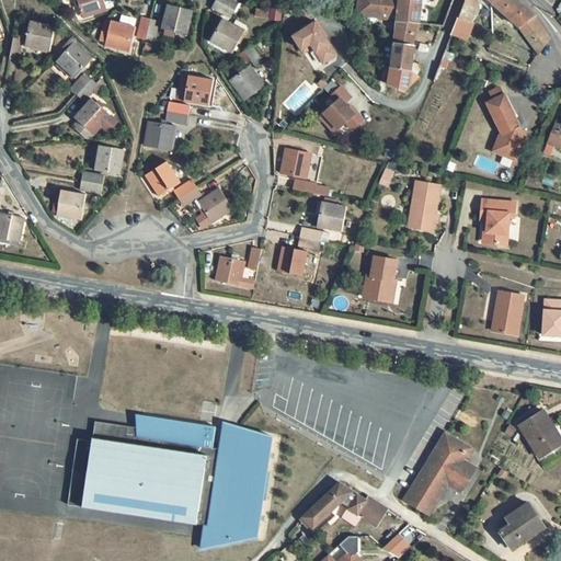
[(104,0),(77,0),(82,18),(107,10),(104,0)]
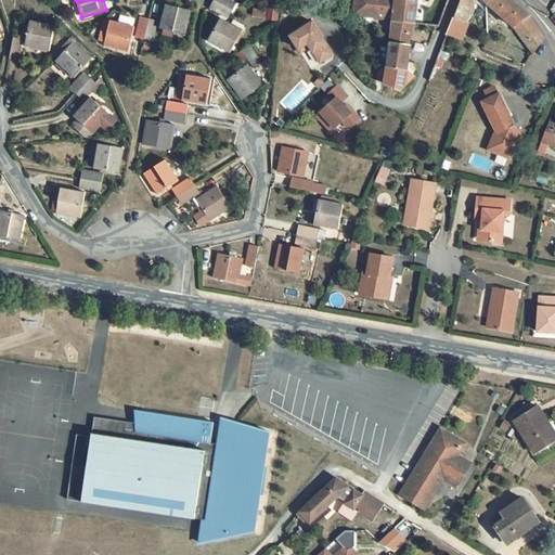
[(229,20),(233,11),(214,0),(209,9),(229,20)]
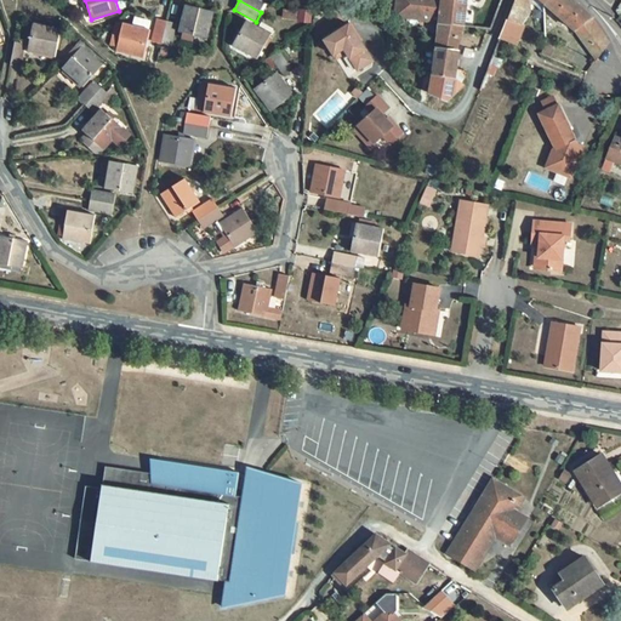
[(266,3),(260,0),(239,0),(261,12),(266,3)]
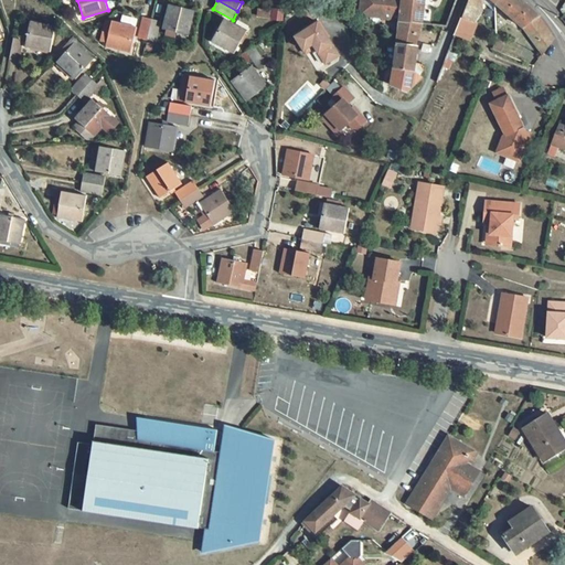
[(384,0),(383,0),(362,0),(360,17),(387,20),(400,21),(401,21),(402,0),(384,0)]
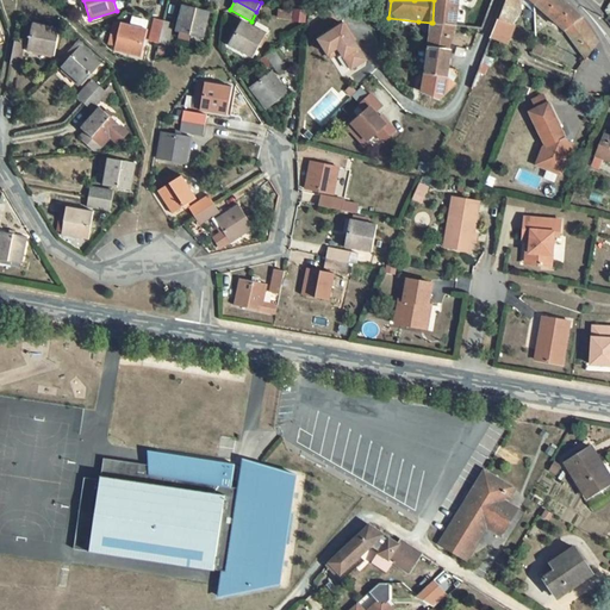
[(434,0),(433,23),(455,25),(458,0),(434,0)]
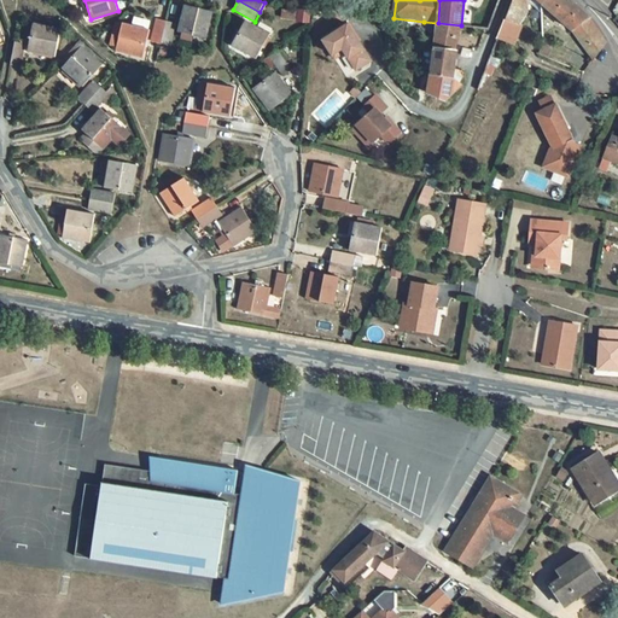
[(526,0),(513,0),(506,21),(519,25),(528,13),(526,0)]
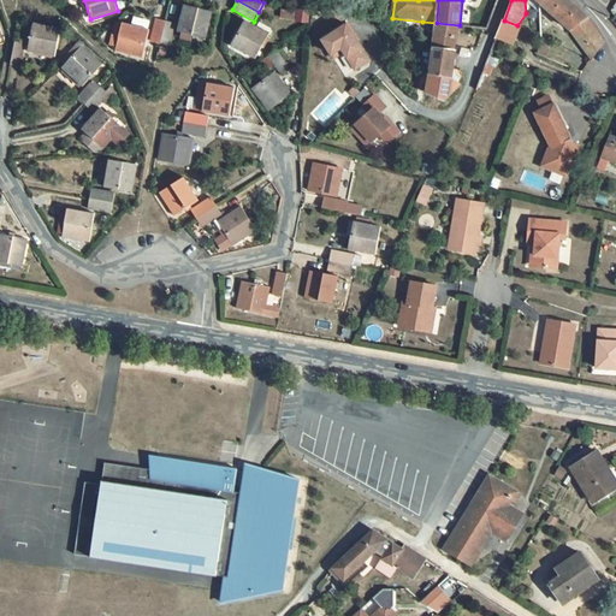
[(542,4),(537,0),(528,0),(540,11),(540,6),(542,4)]
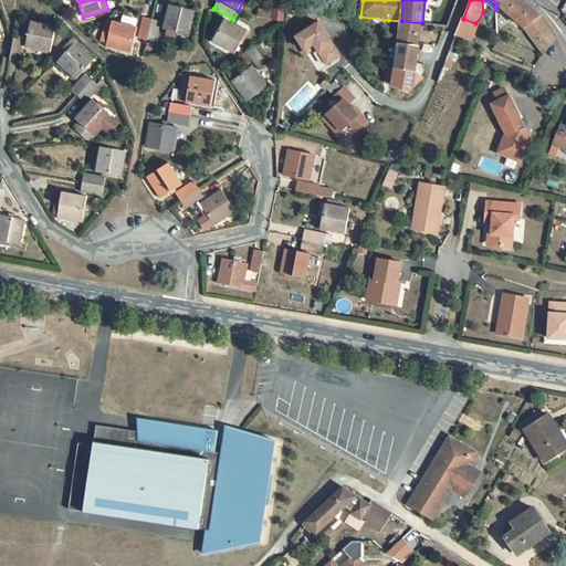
[(541,18),(521,0),(501,0),(498,3),(524,28),(544,56),(557,40),(541,18)]
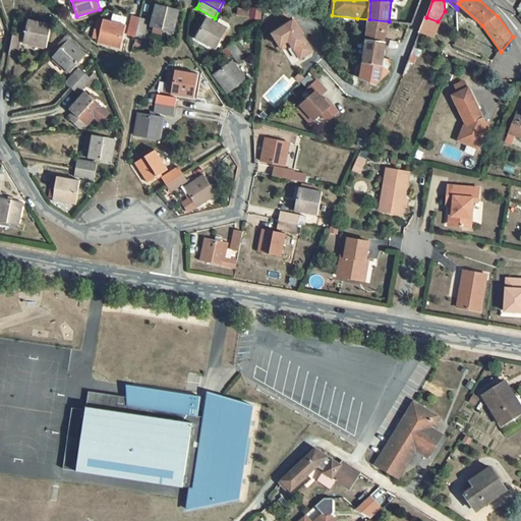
[(180,10),(156,4),(150,27),(174,34),(180,10)]
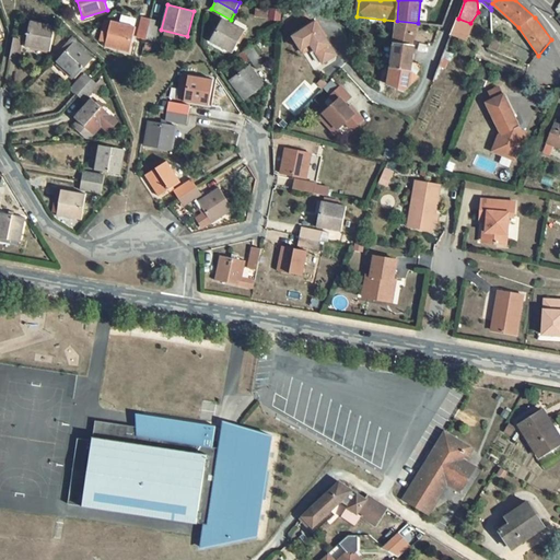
[(281,10),(272,9),(271,19),(279,20),(281,10)]
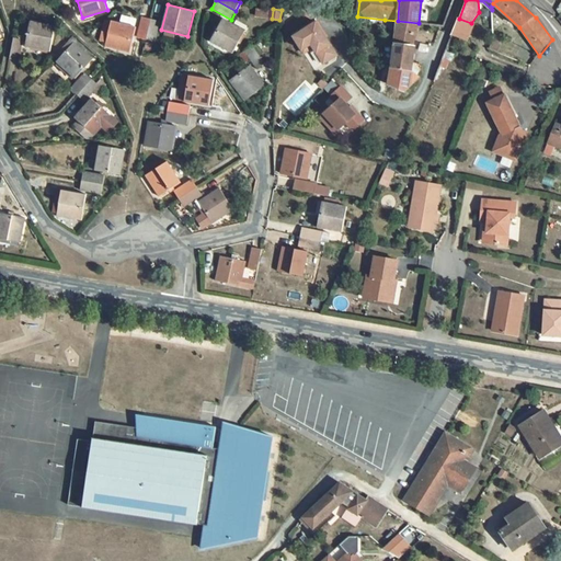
[(151,20),(142,18),(137,38),(146,42),(151,20)]
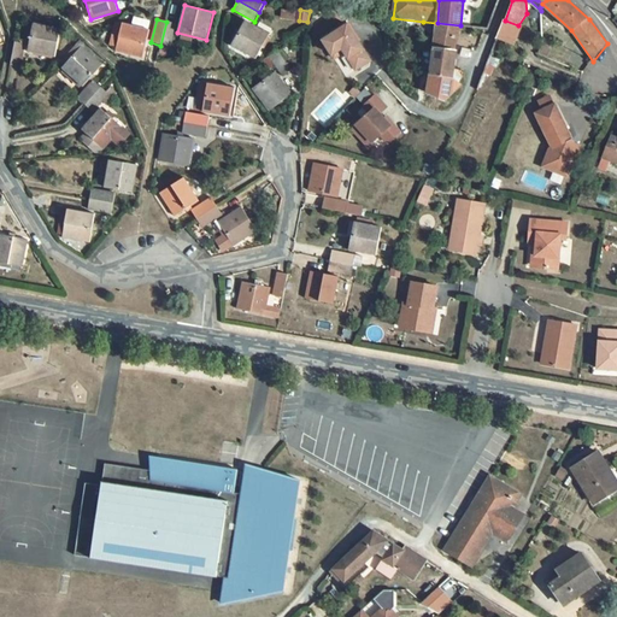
[(518,25),(505,21),(498,39),(512,43),(519,25),(518,25)]
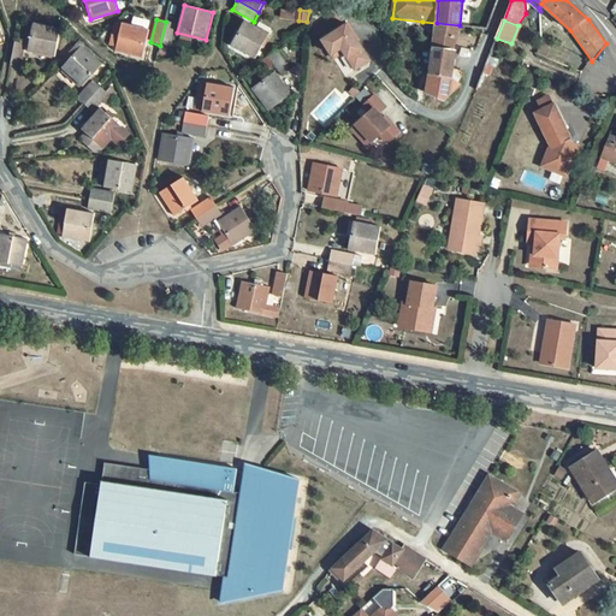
[(177,24),(166,22),(160,46),(171,48),(177,24)]
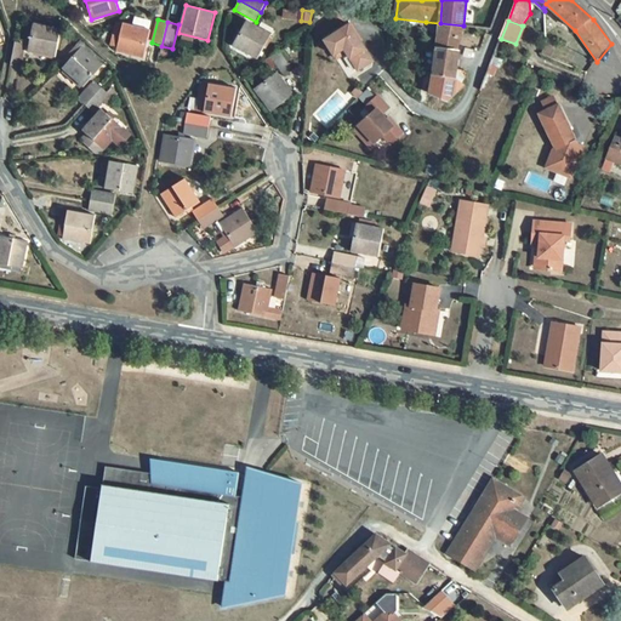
[(272,35),(246,22),(233,46),(258,61),(272,35)]
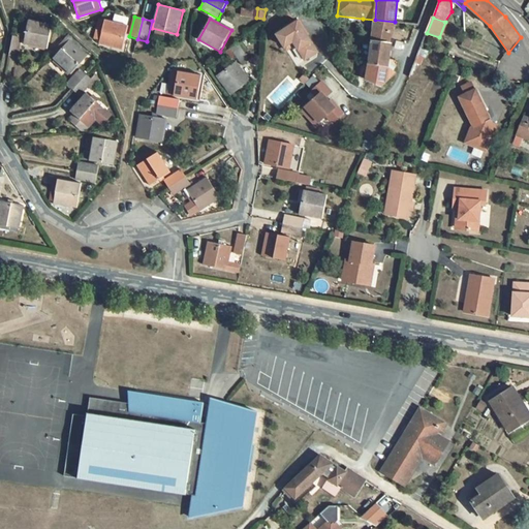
[(374,20),(363,19),(362,29),(373,30),(374,20)]
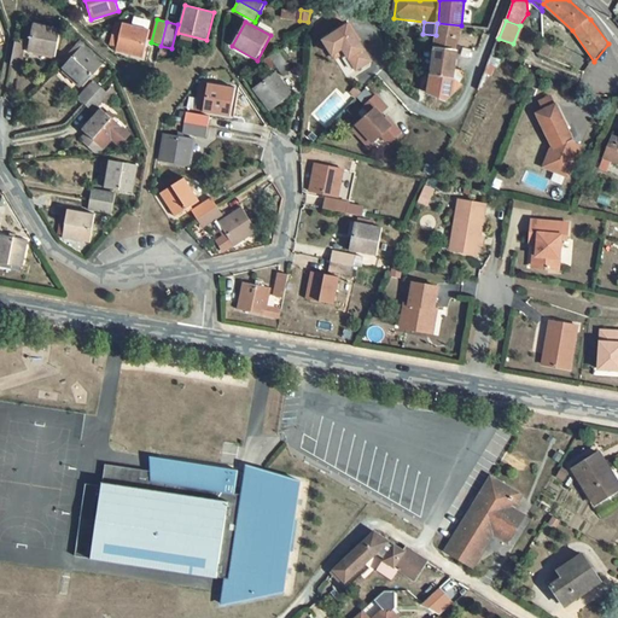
[(461,25),(438,23),(437,23),(436,35),(436,47),(435,47),(432,75),(449,77),(452,66),(454,51),(461,25)]
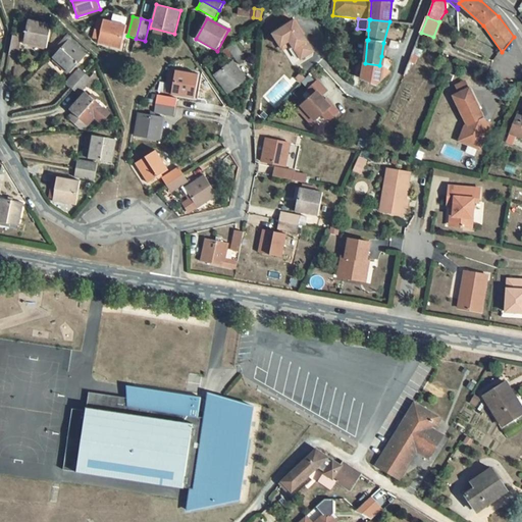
[(51,24),(28,20),(22,44),(47,49),(51,24)]
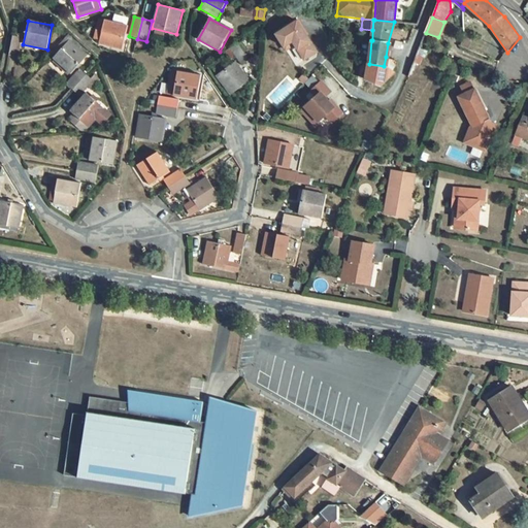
[(129,26),(104,21),(98,44),(123,51),(129,26)]
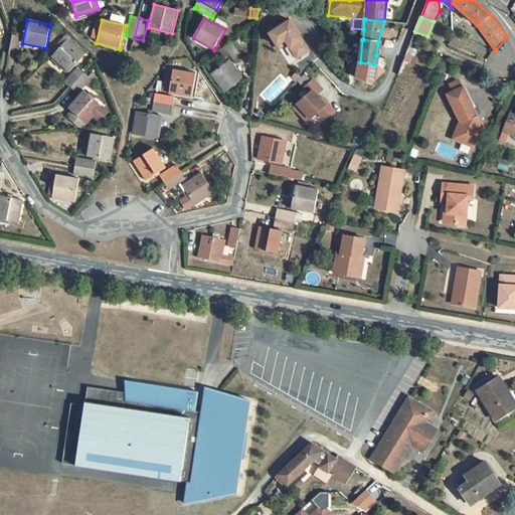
[(309,50),(291,20),(269,34),(277,46),(283,42),(287,43),(296,58),(309,50)]
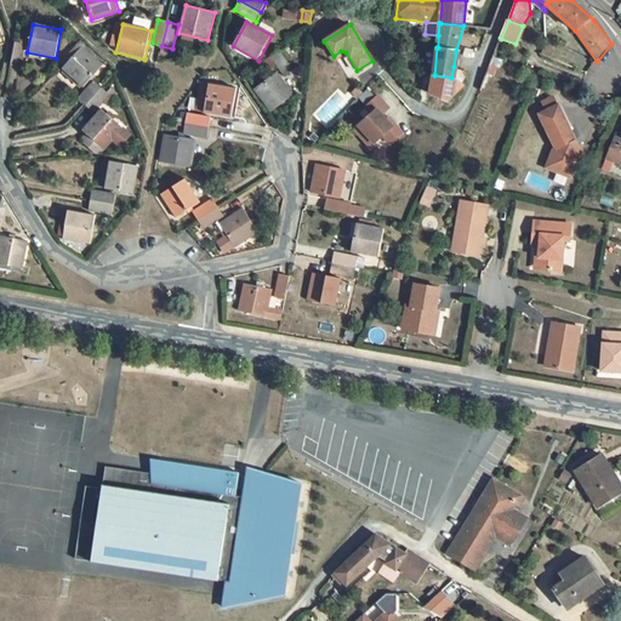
[(27,45),(15,41),(10,66),(21,68),(27,45)]
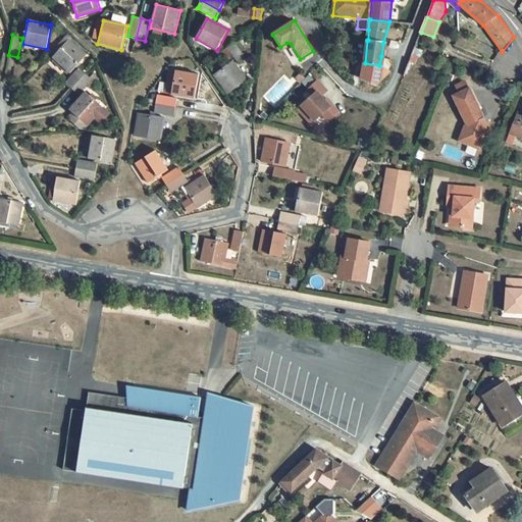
[(468,40),(459,37),(458,39),(463,40),(460,48),(464,50),(468,40)]
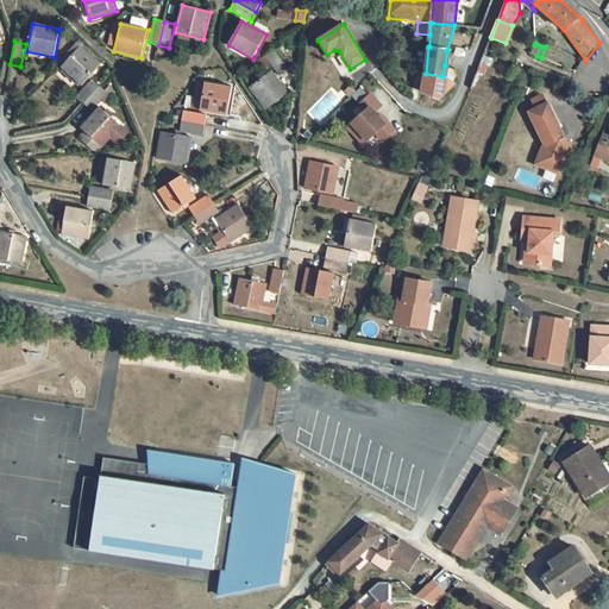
[(534,45),(531,54),(537,56),(540,46),(534,45)]
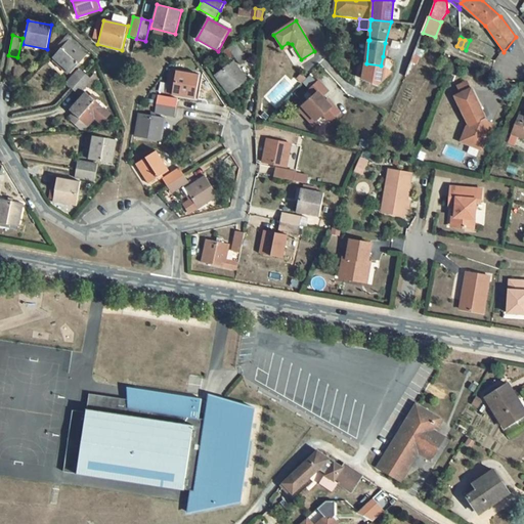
[(88,55),(69,40),(52,58),(71,74),(88,55)]
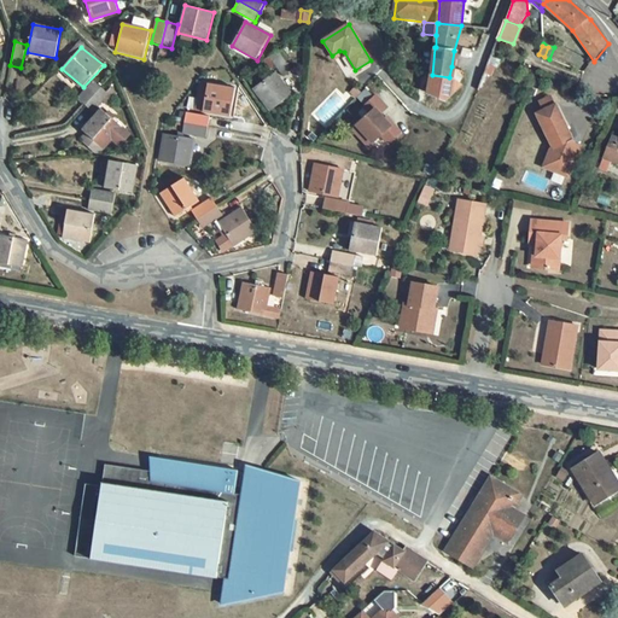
[(278,51),(268,58),(283,76),(292,70),(278,51)]
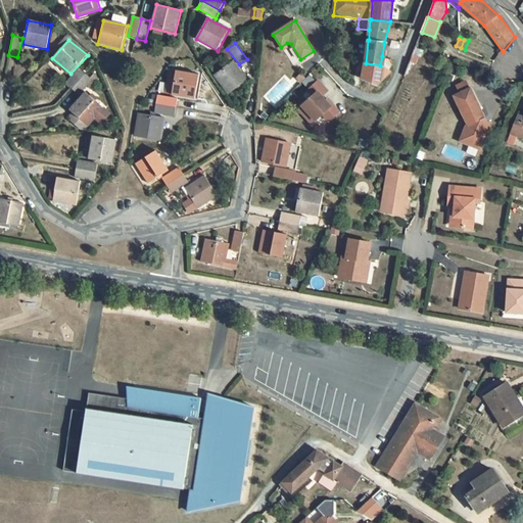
[(395,61),(382,56),(380,65),(382,65),(391,72),(395,61)]
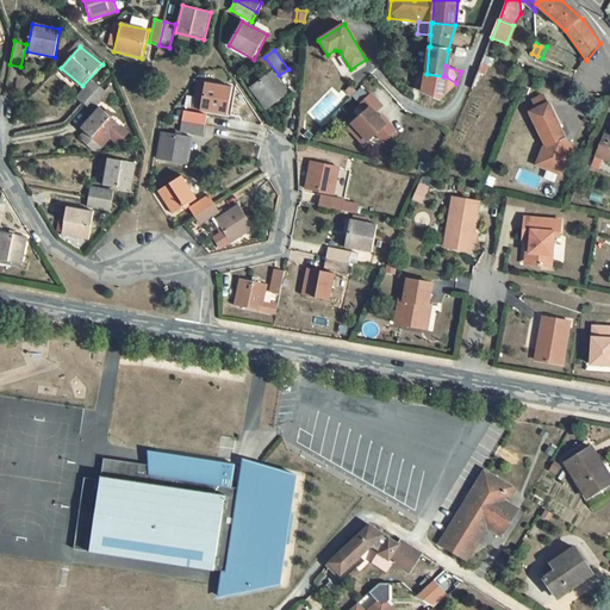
[(273,70),(249,88),(266,111),(290,93),(273,70)]
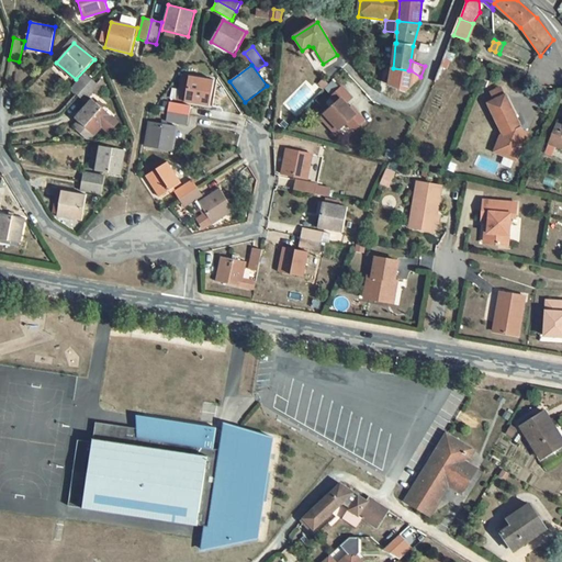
[(408,70),(393,68),(390,86),(405,92),(420,78),(420,77),(411,70),(408,70)]
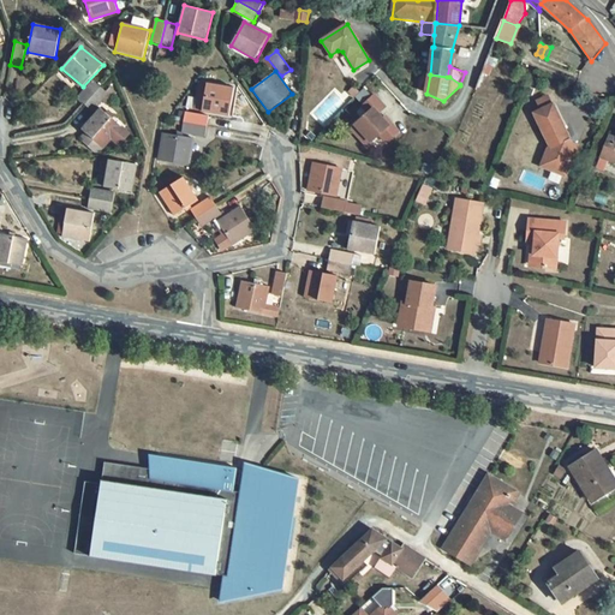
[(93,79),(76,99),(84,105),(101,87),(93,79)]
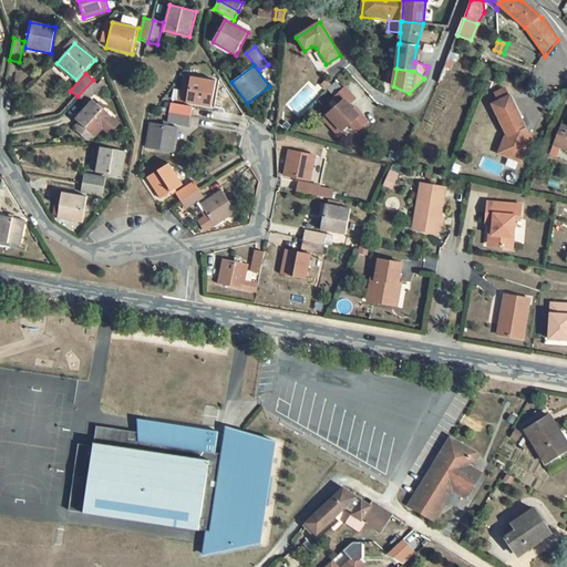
[(191,78),(184,75),(179,102),(186,104),(191,78)]
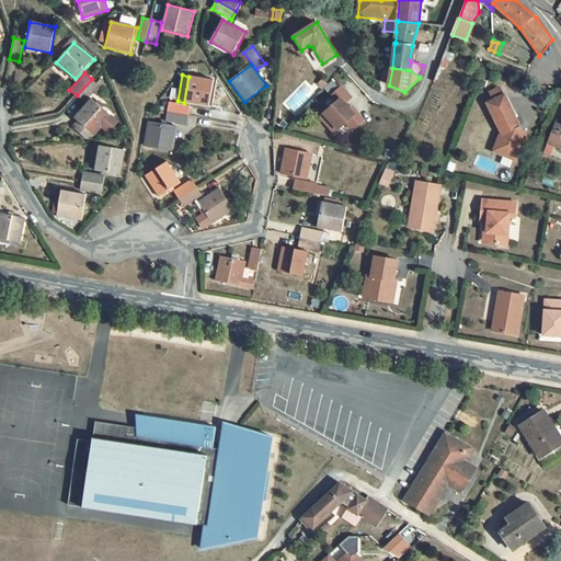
[(215,81),(189,77),(184,103),(209,106),(215,81)]
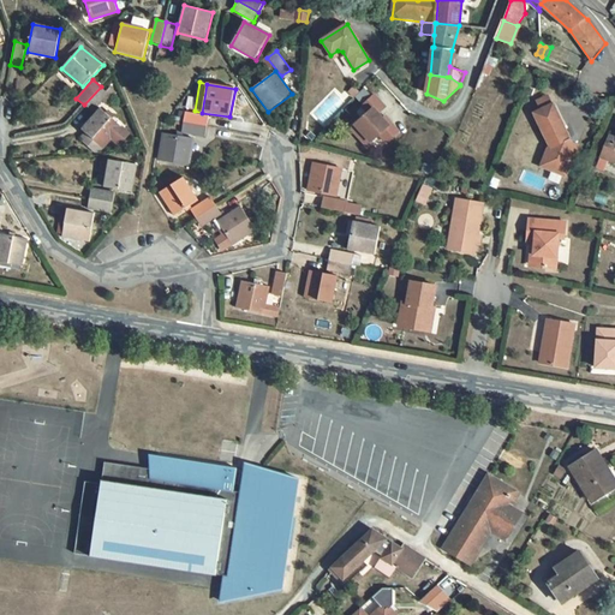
[(101,87),(84,105),(94,113),(103,101),(109,94),(101,87)]
